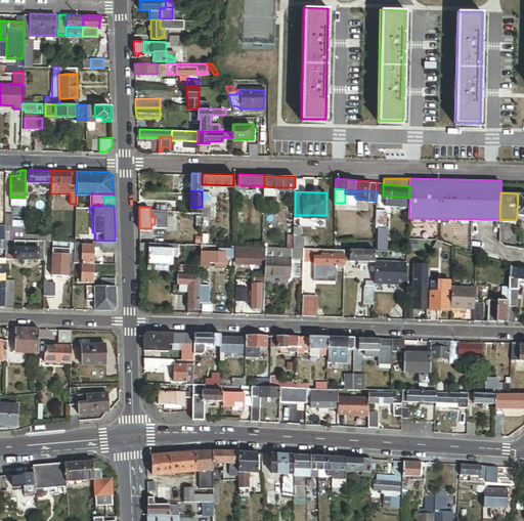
[(167,207),(150,207),(150,216),(155,216),(155,224),(167,224),(167,207)]
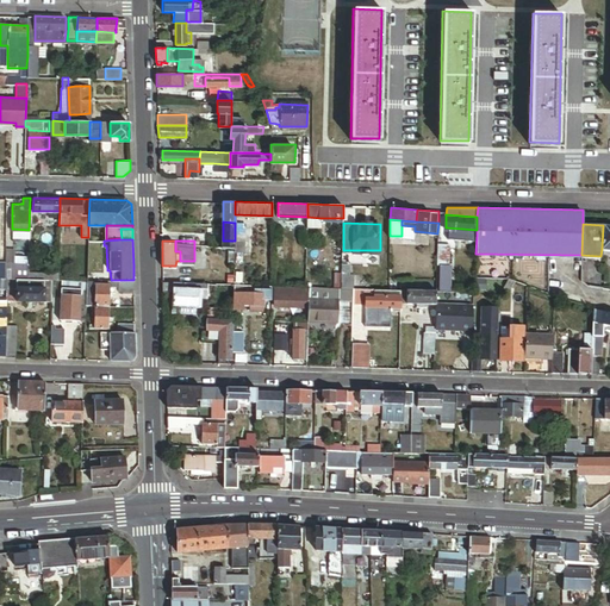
[(449,291),(450,263),(449,263),(449,243),(437,242),(436,289),(449,291)]
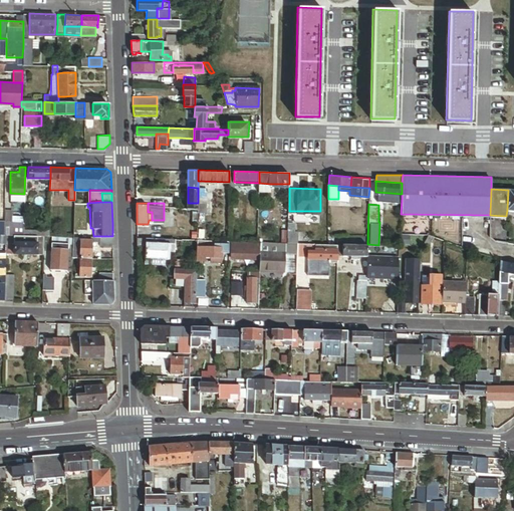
[(13,210),(4,209),(4,221),(24,221),(24,216),(13,215),(13,210)]
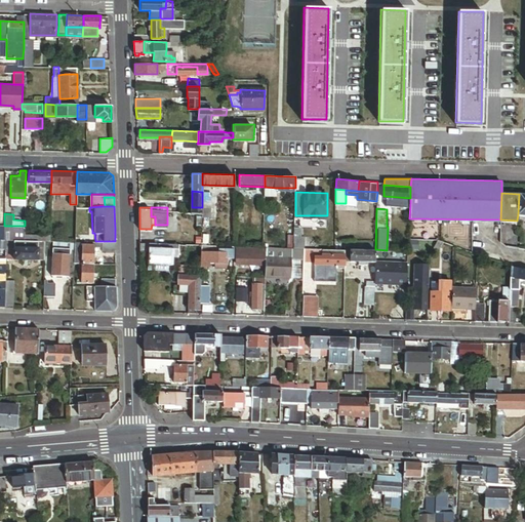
[(25,226),(4,226),(4,238),(25,238),(25,233),(25,226)]
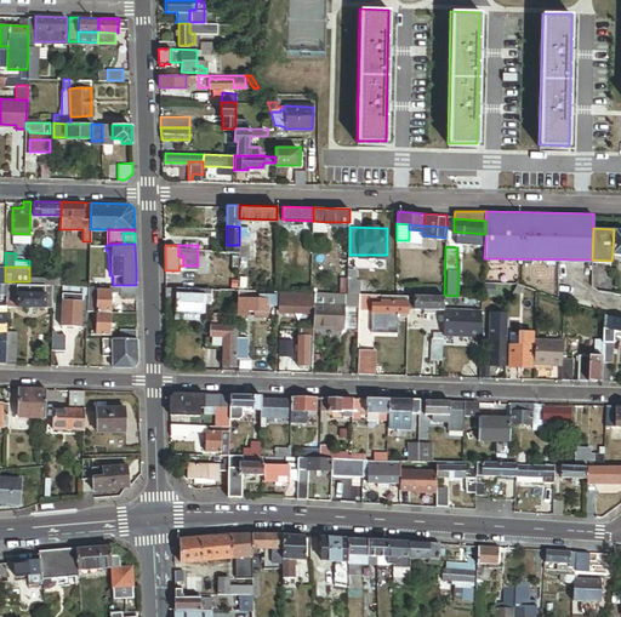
[(52,284),(6,283),(6,303),(52,304),(52,284)]
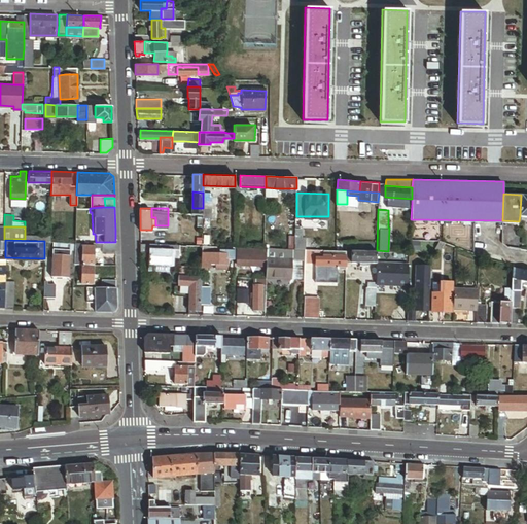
[(441,250),(445,243),(438,240),(435,247),(441,250)]
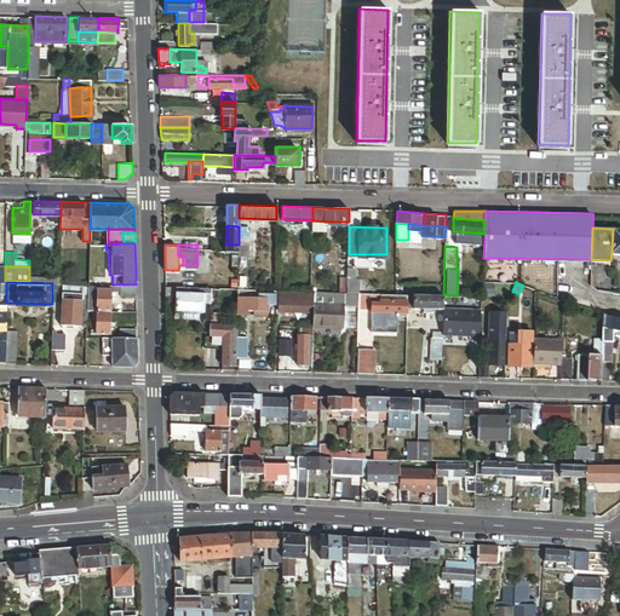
[(89,283),(63,283),(63,292),(82,293),(82,299),(82,303),(87,303),(89,303),(89,283)]
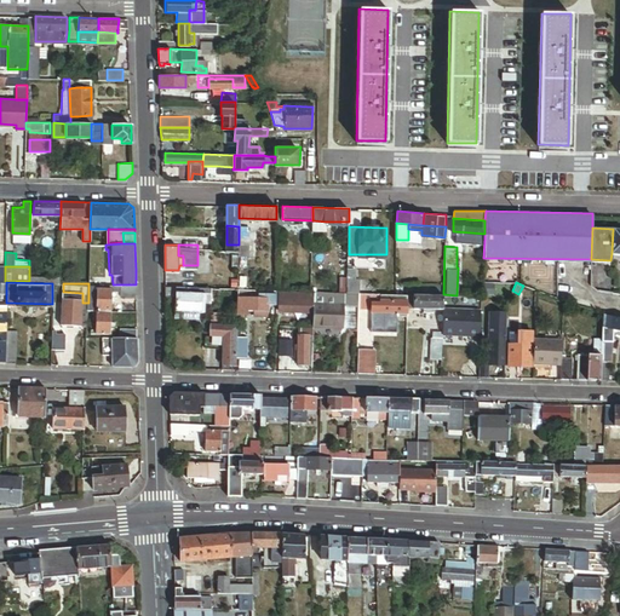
[(98,285),(89,283),(89,303),(87,309),(92,310),(97,310),(97,287),(98,287),(98,285)]
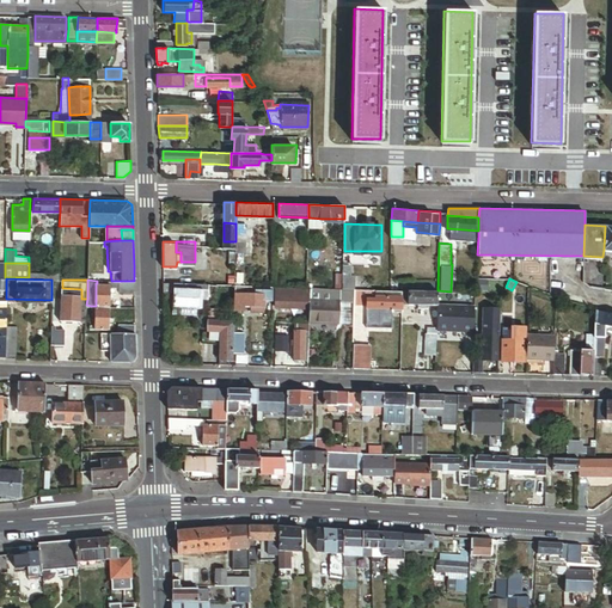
[(199,306),(200,283),(173,282),(172,305),(199,306)]
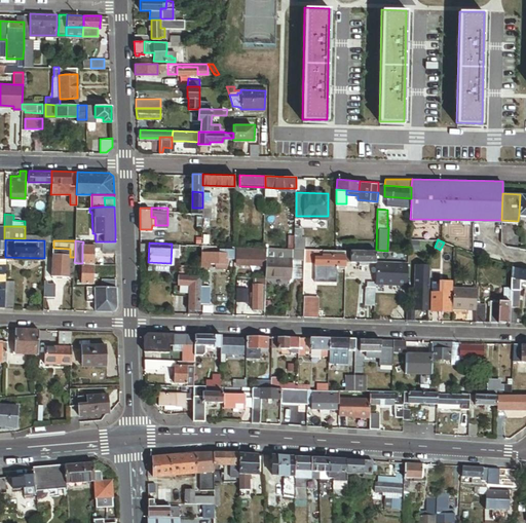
[(82,244),(82,263),(94,263),(94,254),(94,251),(95,244),(83,244),(82,244)]
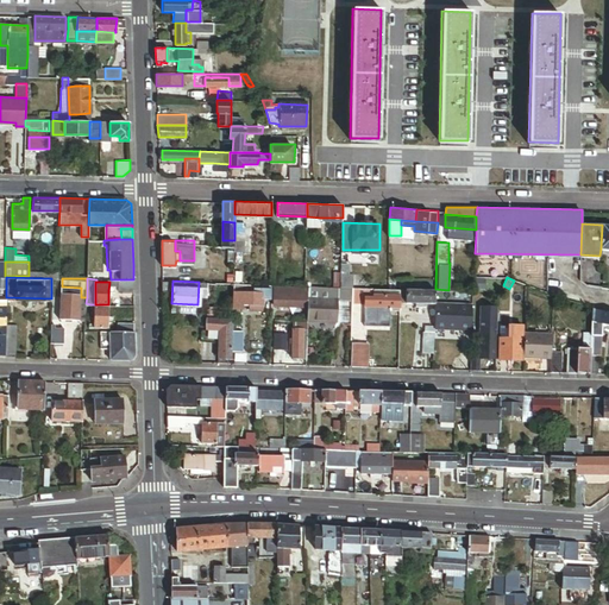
[(208,282),(199,282),(198,304),(202,304),(202,296),(208,296),(208,282)]
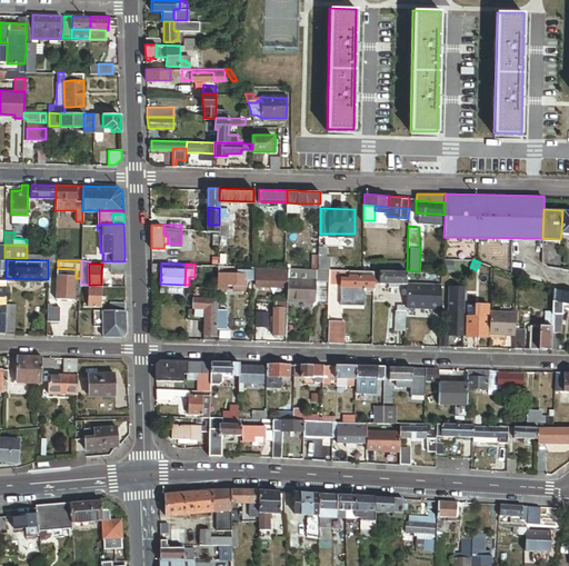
[(227,272),(247,272),(247,268),(238,268),(238,265),(219,264),(219,276),(227,276),(227,272)]
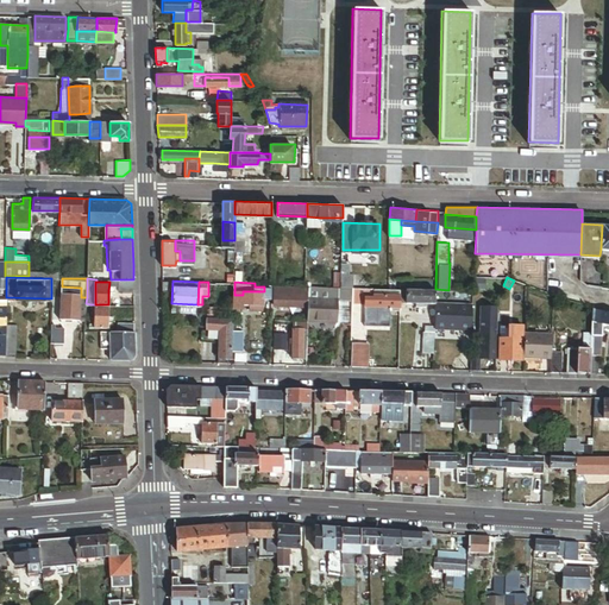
[(309,287),(308,297),(339,298),(338,312),(353,312),(355,301),(355,287),(345,287),(309,284),(309,287)]
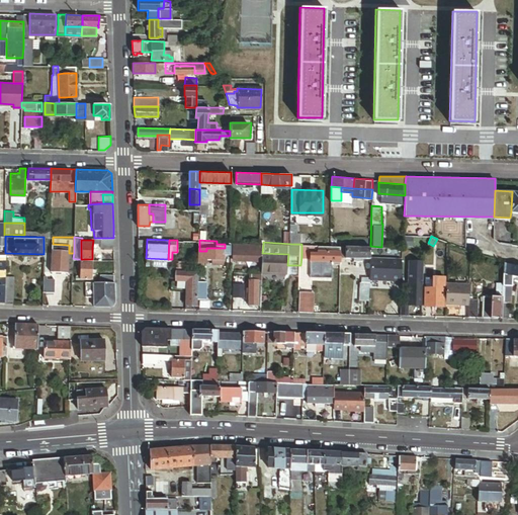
[(262,253),(263,244),(235,243),(234,259),(254,260),(260,260),(262,260),(262,253)]
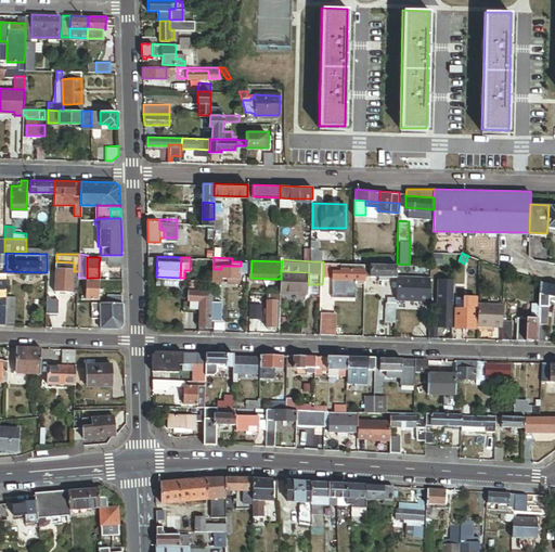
[(353,262),(323,261),(323,274),(332,274),(339,274),(339,278),(355,279),(362,280),(363,280),(363,274),(363,262),(353,262)]
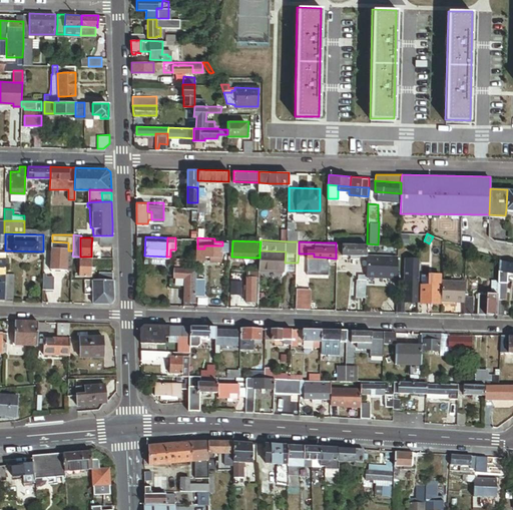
[(367,255),(367,243),(342,242),(342,253),(342,255),(350,255),(359,256),(367,256),(367,255)]
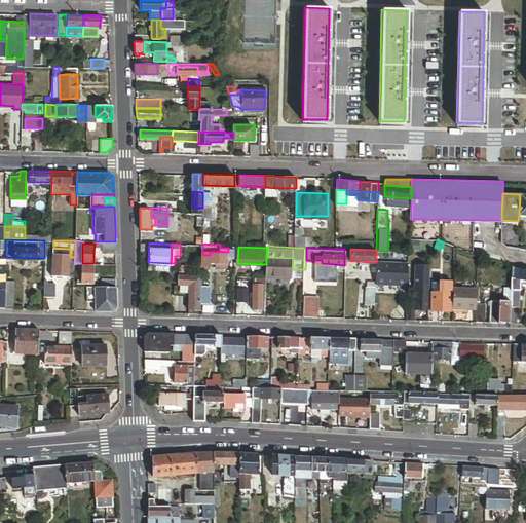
[(202,255),(202,262),(210,262),(217,262),(227,263),(228,263),(228,252),(210,252),(210,255),(202,255)]
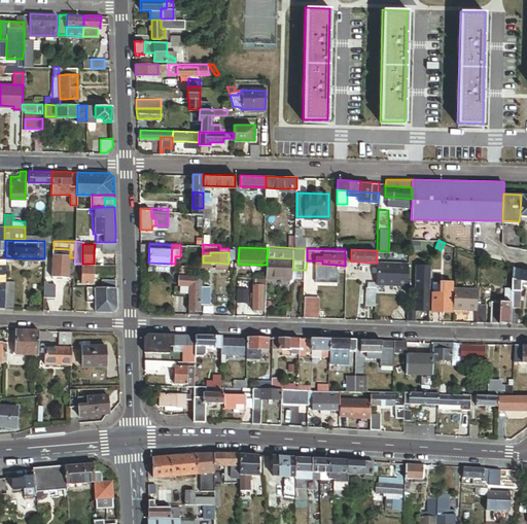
[(70,257),(70,254),(53,253),(51,275),(69,276),(70,257)]
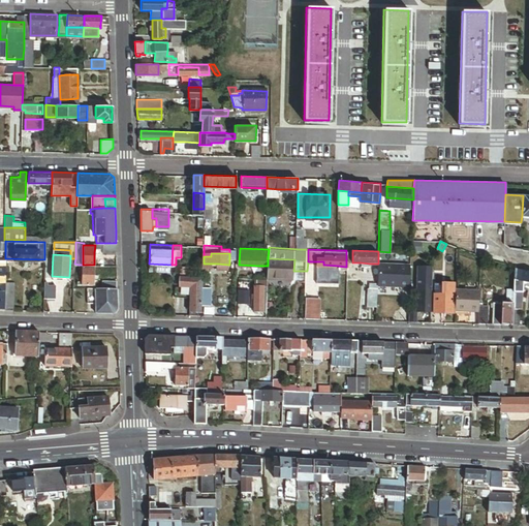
[(268,258),(268,266),(268,278),(293,279),(293,271),(294,259),(268,258)]
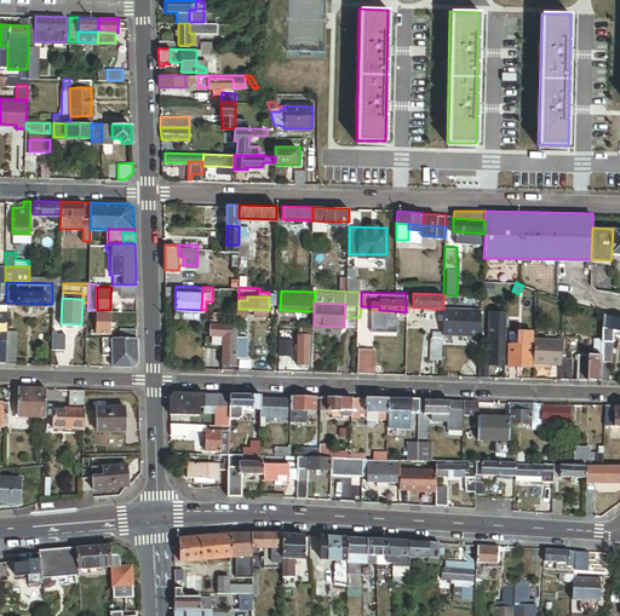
[(379,306),(371,306),(371,329),(396,329),(396,315),(396,311),(379,310),(379,306)]
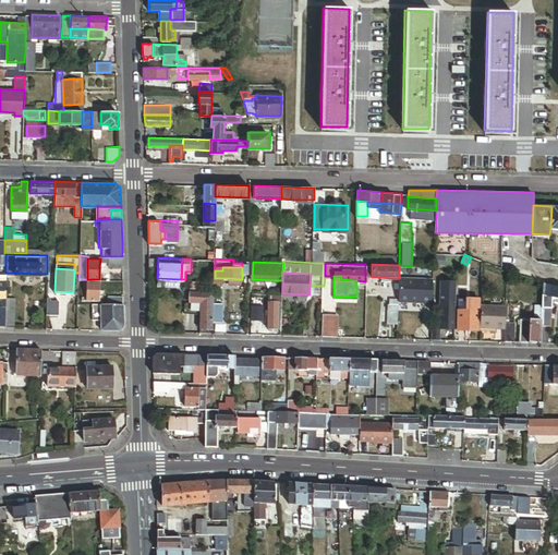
[(399,277),(399,278),(398,297),(398,301),(423,302),(423,303),(433,303),(433,278),(399,277)]
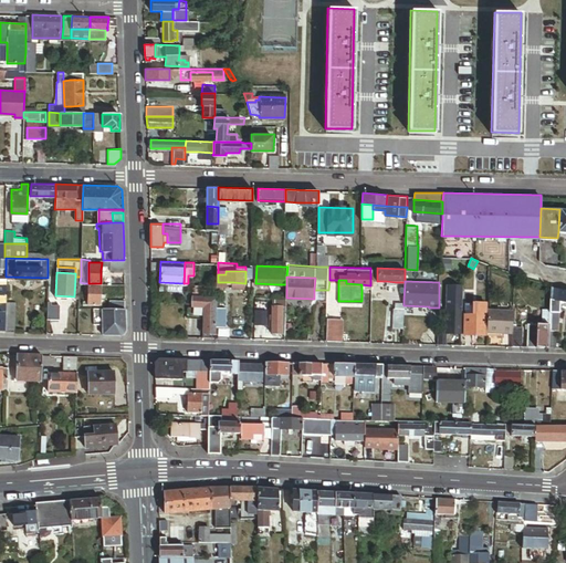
[(101,283),(88,283),(88,293),(87,298),(87,304),(101,304),(101,283)]
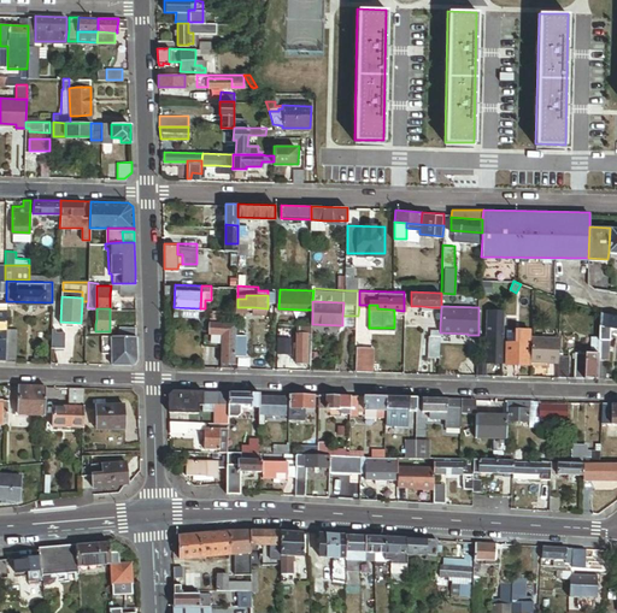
[(504,336),(505,310),(489,308),(488,332),(498,334),(497,336),(504,336)]
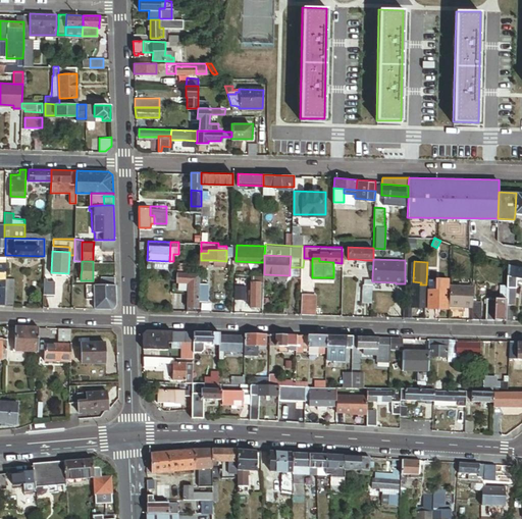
[(521,267),(508,265),(508,275),(519,277),(521,277),(521,267)]
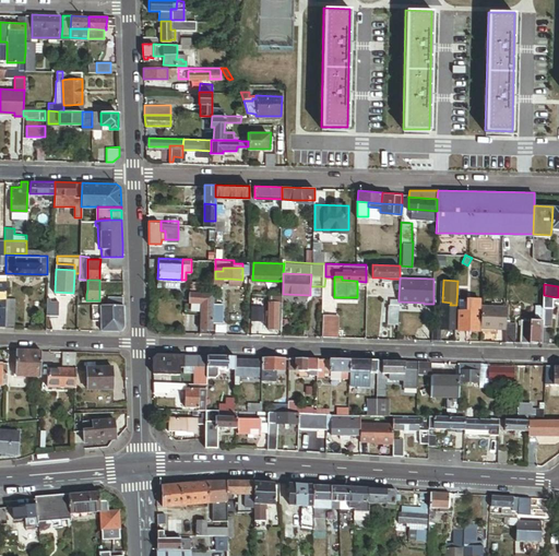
[(324,295),(324,286),(310,286),(310,295),(324,295)]
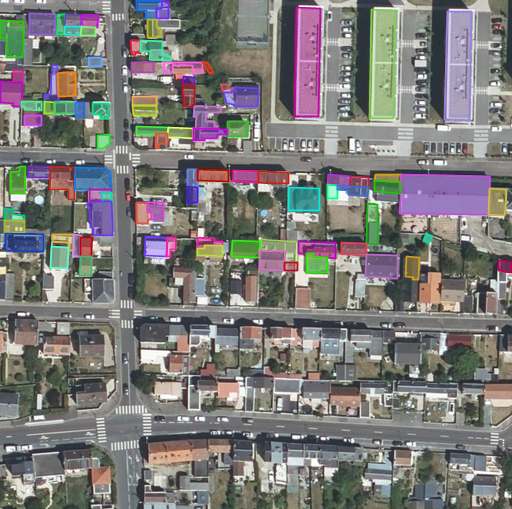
[(196,276),(196,268),(186,267),(175,267),(174,276),(184,276),(196,276)]
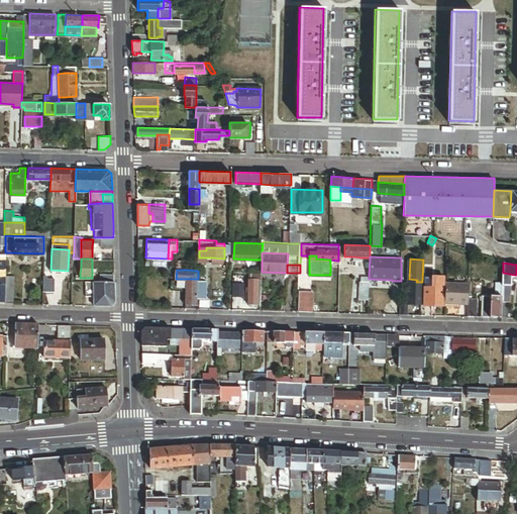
[(42,273),(42,291),(53,291),(54,273),(42,273)]
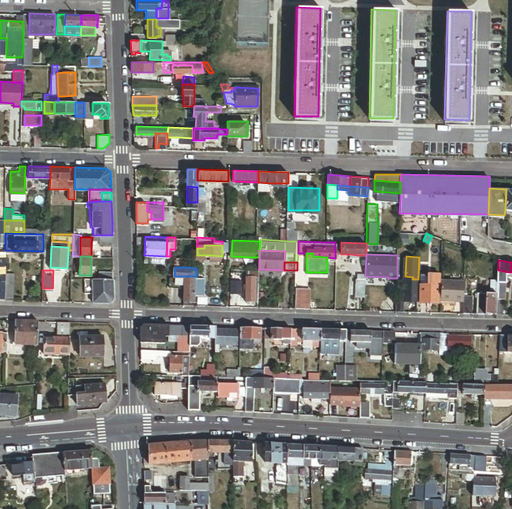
[(98,278),(112,278),(112,270),(98,270),(98,278)]
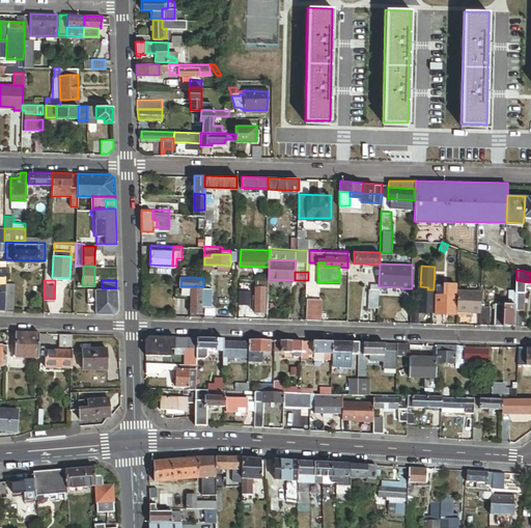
[(379,286),(379,282),(370,282),(370,286),(369,286),(368,305),(379,305),(379,286)]
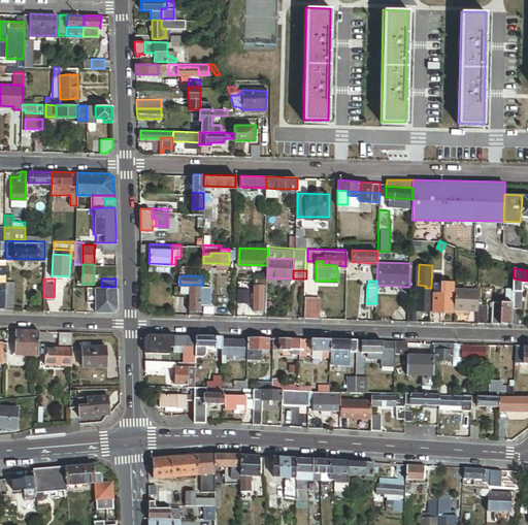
[(455,281),(441,281),(441,287),(442,287),(442,289),(452,290),(452,293),(455,293),(455,287),(455,281)]
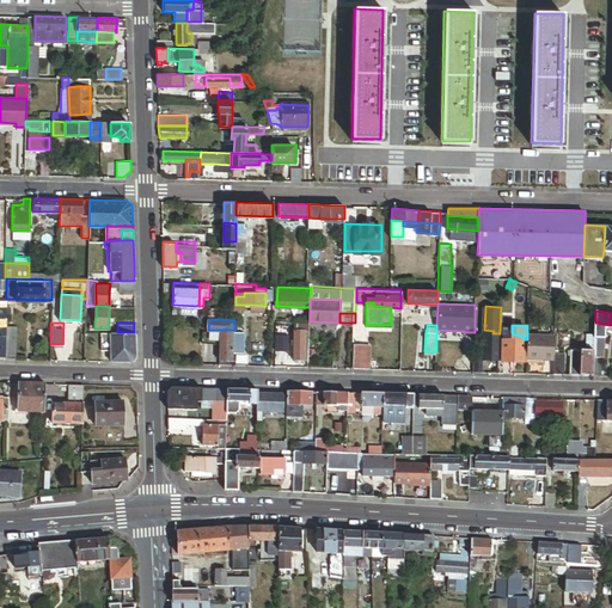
[(307,358),(308,329),(295,327),(294,358),(307,358)]
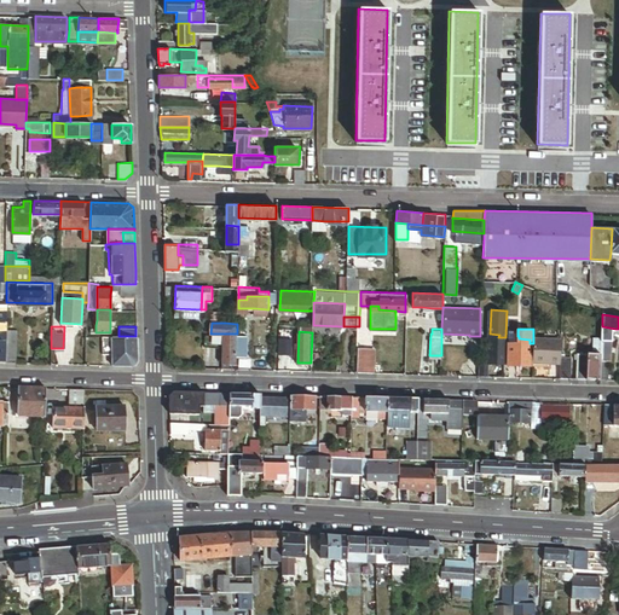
[(236,355),(237,334),(223,334),(221,366),(236,366),(236,355)]
